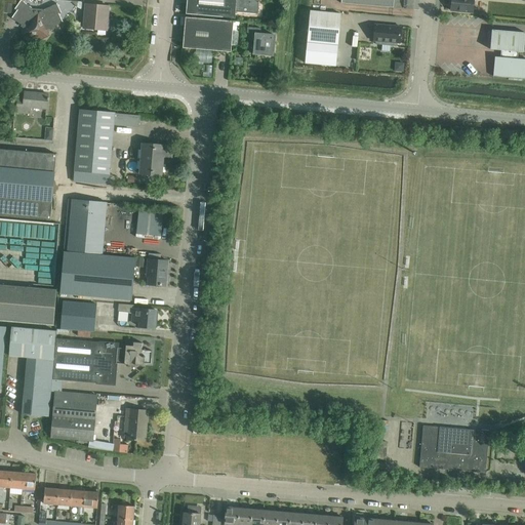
[(187,0),(187,4),(186,14),(235,18),(236,12),(237,0),(236,0),(187,0)]
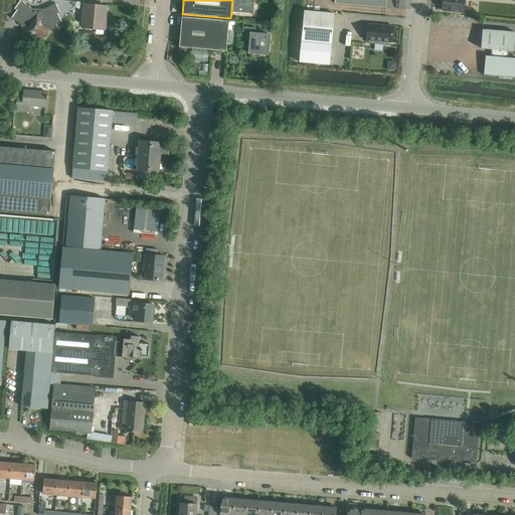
[(231,0),(232,0),(231,12),(253,14),(254,2),(252,0),(231,0)]
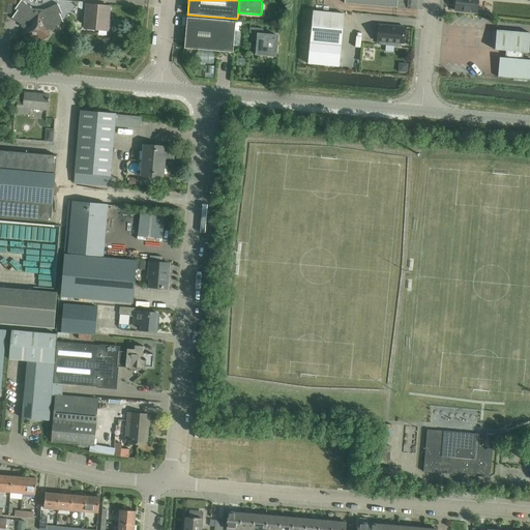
[(455,0),(455,11),(477,13),(478,0),(455,0)]
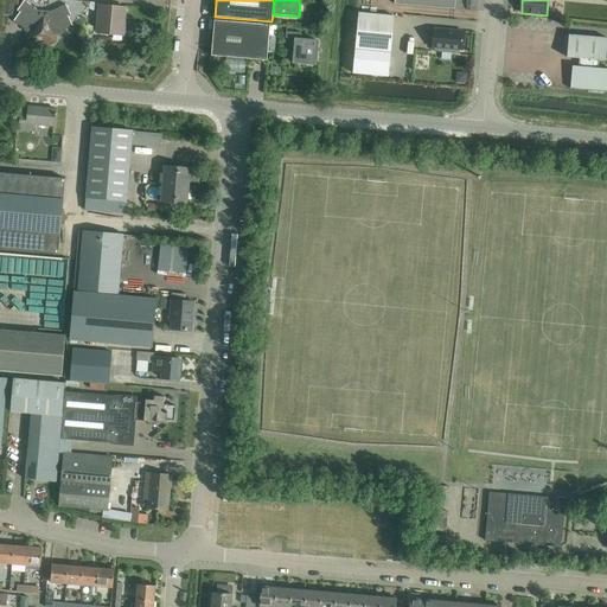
[(55,34),(72,26),(69,17),(70,16),(65,6),(50,13),(39,12),(25,1),(18,11),(20,13),(14,21),(29,31),(29,32),(33,45),(50,45),(55,36),(55,34)]
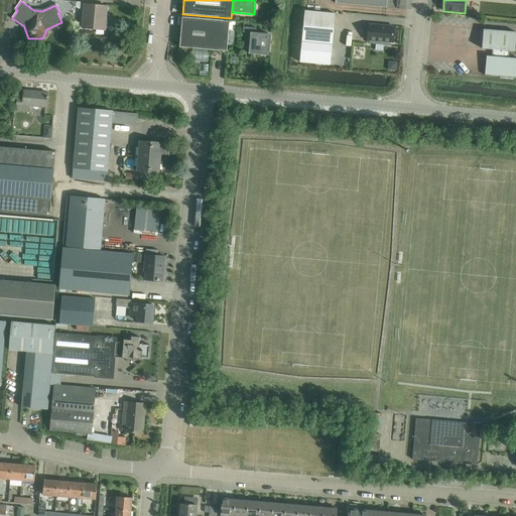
[(4,3),(3,13),(7,13),(12,14),(13,4),(4,3)]
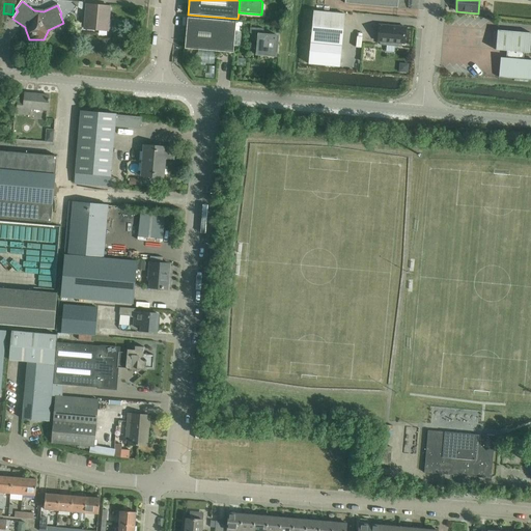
[(110,5),(87,4),(85,28),(108,30),(110,5)]
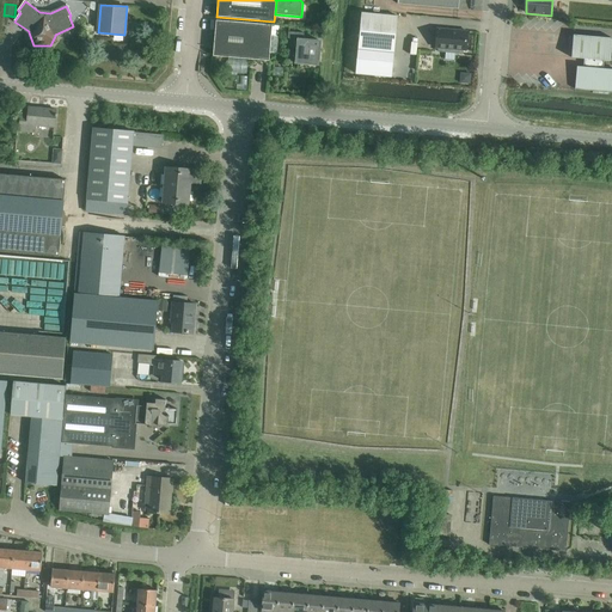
[(361,13),(356,69),(392,73),(398,17),(361,13)]
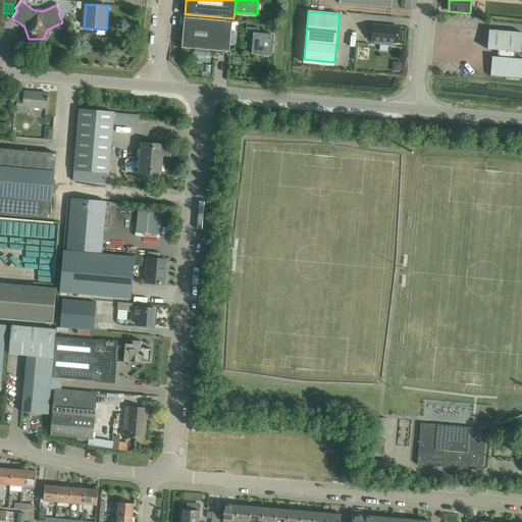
[(185,17),(183,41),(183,48),(229,52),(232,21),(185,17)]
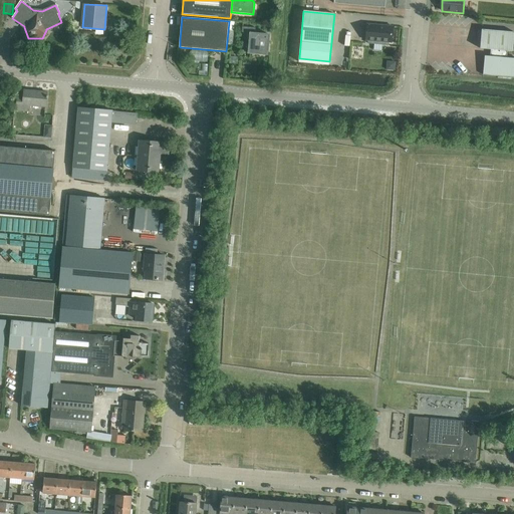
[(365,40),(392,42),(393,27),(367,24),(365,40)]
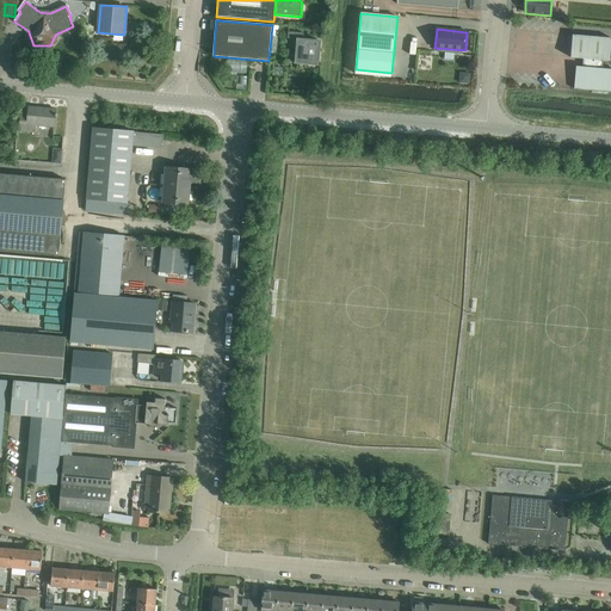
[(320,42),(302,39),(302,35),(289,32),(289,37),(296,38),(295,47),(297,47),(296,62),(318,65),(320,42)]
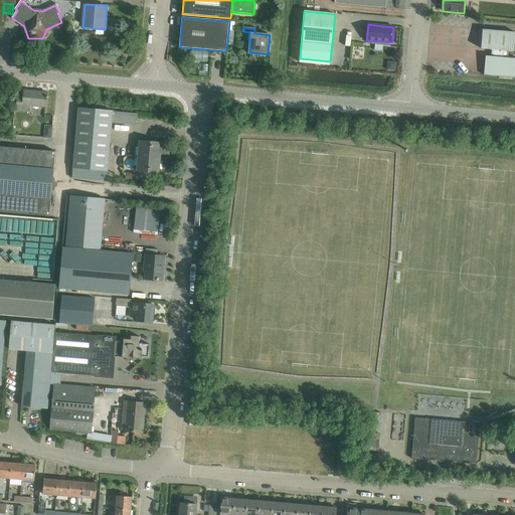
[(484,75),(514,77),(514,58),(508,58),(508,51),(513,51),(514,33),(514,32),(483,29),(481,48),(492,49),(491,56),(486,56),(484,75)]
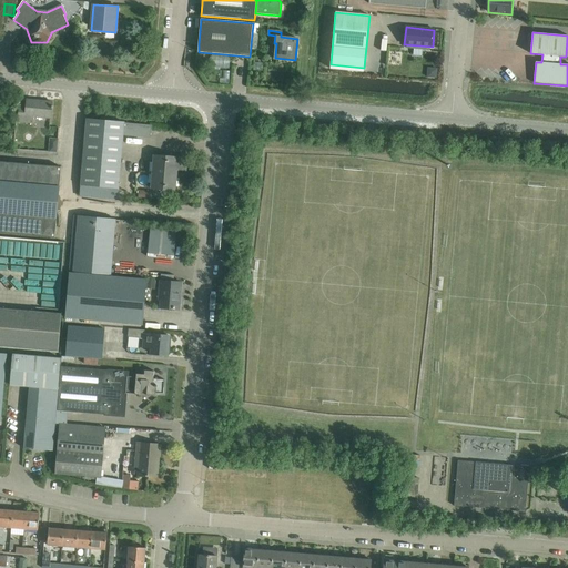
[(426,78),(436,79),(436,78),(437,69),(430,68),(427,68),(426,78)]
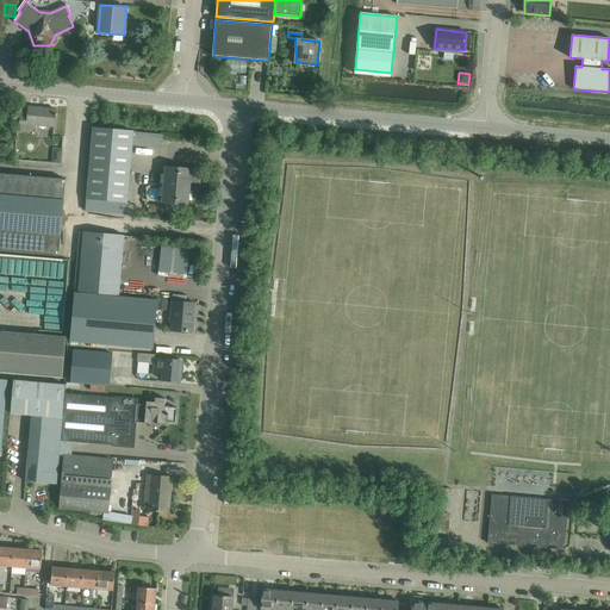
[(20,117),(19,132),(36,134),(36,126),(54,128),(56,110),(29,107),(27,117),(20,117)]
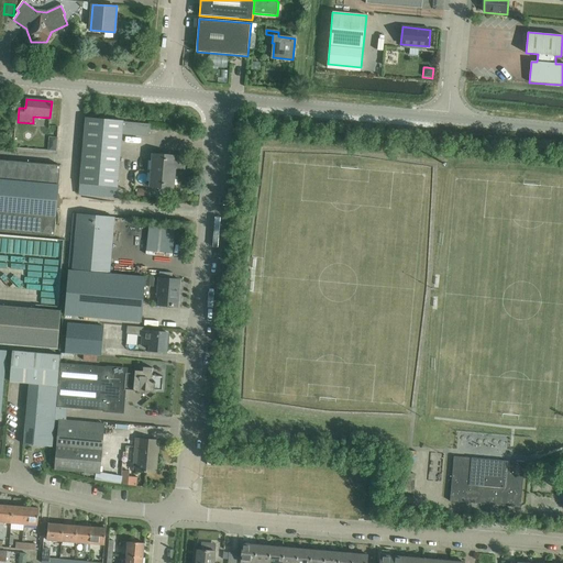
[(86,119),(79,196),(117,199),(122,133),(148,136),(150,124),(123,122),(86,119)]
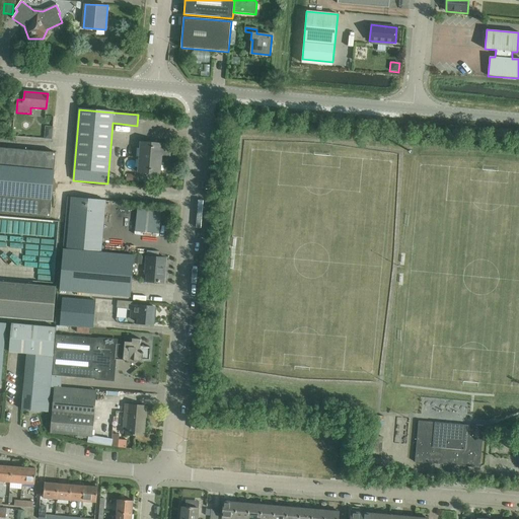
[(168,155),(169,146),(160,145),(160,147),(142,146),(140,169),(152,170),(152,173),(159,173),(160,154),(168,155)]
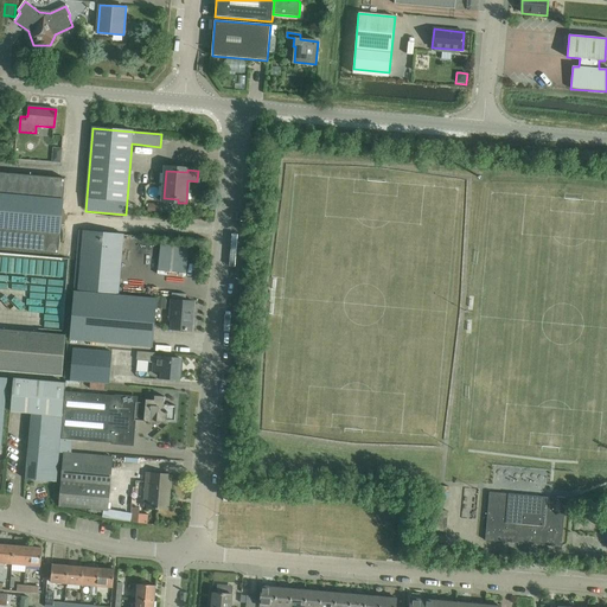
[(0,172),(0,249),(58,254),(65,179),(0,172)]
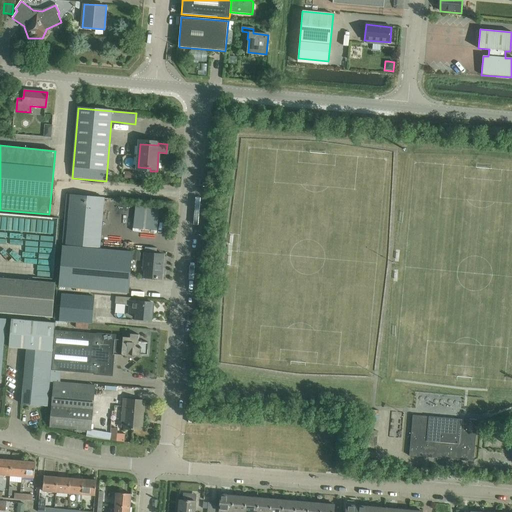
[(124,171),(124,180),(134,180),(135,172),(124,171)]
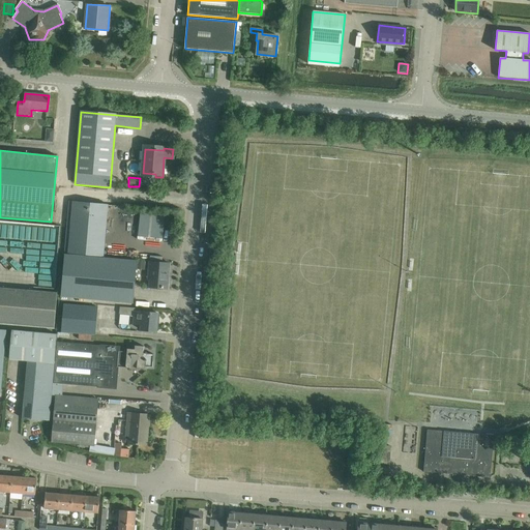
[(104,257),(108,205),(72,202),(68,254),(104,257)]
